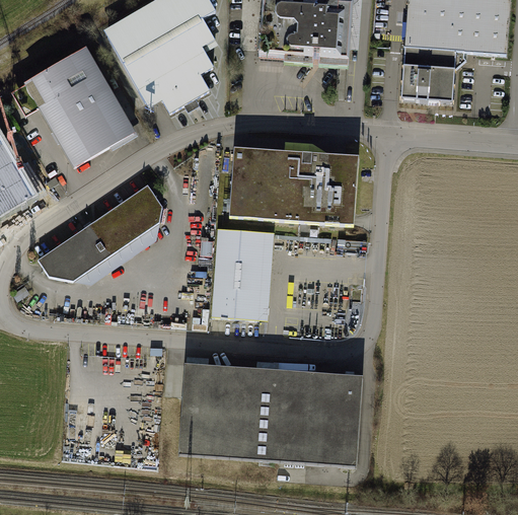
[(161,100),(168,114),(210,89),(201,73),(214,66),(203,46),(215,39),(202,17),(215,9),(209,0),(154,0),(103,30),(149,107),(161,100)]
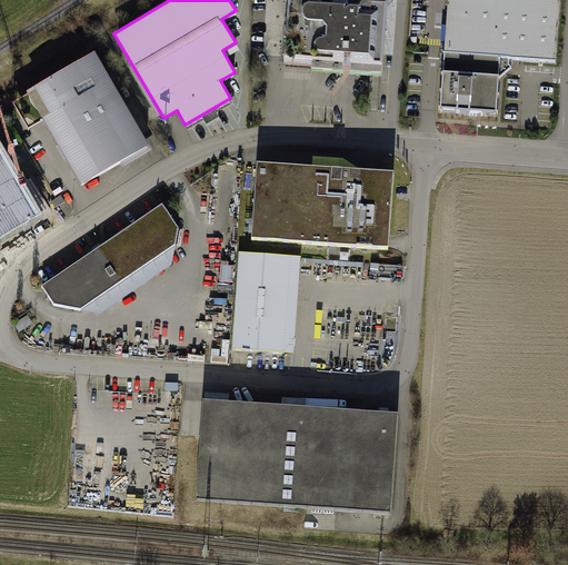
[(350,73),(384,76),(385,52),(388,3),(346,0),(288,0),(284,62),(312,65),(312,70),(345,72),(345,69),(350,70),(350,73)]
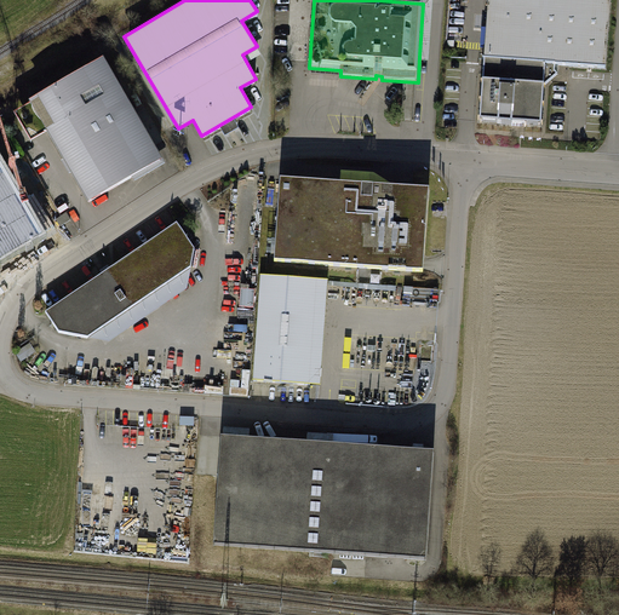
[(377,0),(423,4),(419,57),(429,58),(433,0),(377,0)]
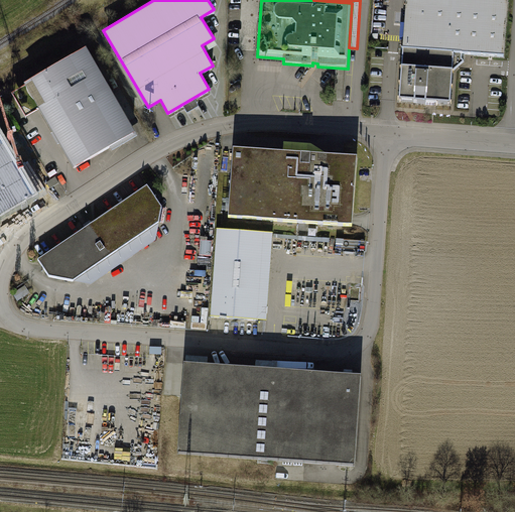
[(451,50),(501,53),(505,0),(405,0),(402,46),(451,50)]
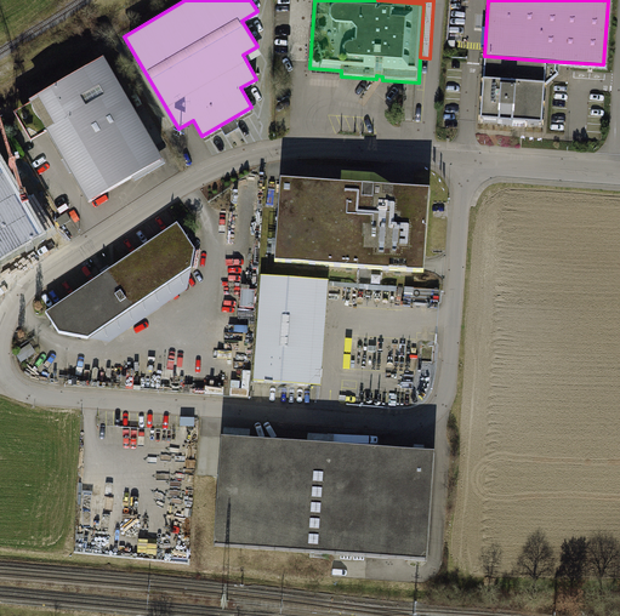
[(87,203),(163,159),(102,56),(27,100),(87,203)]
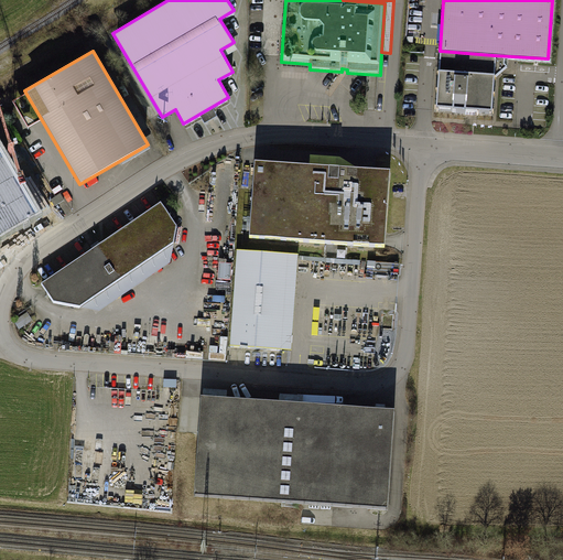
[(435,105),(489,108),(493,55),(440,51),(435,105)]
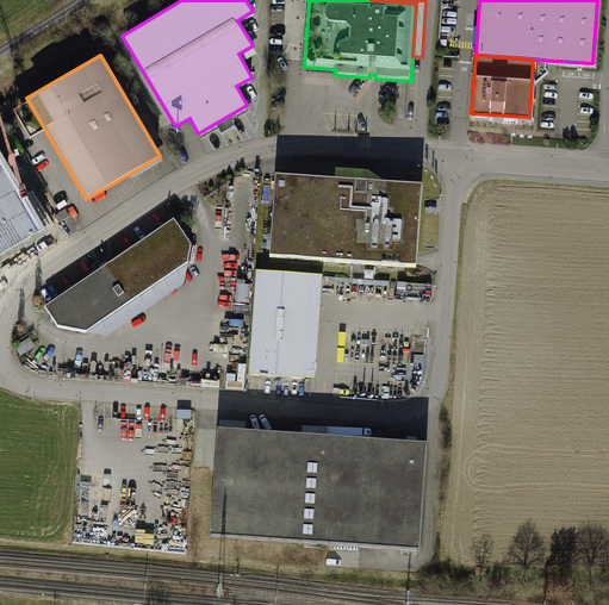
[(0,250),(44,225),(0,151),(0,250)]
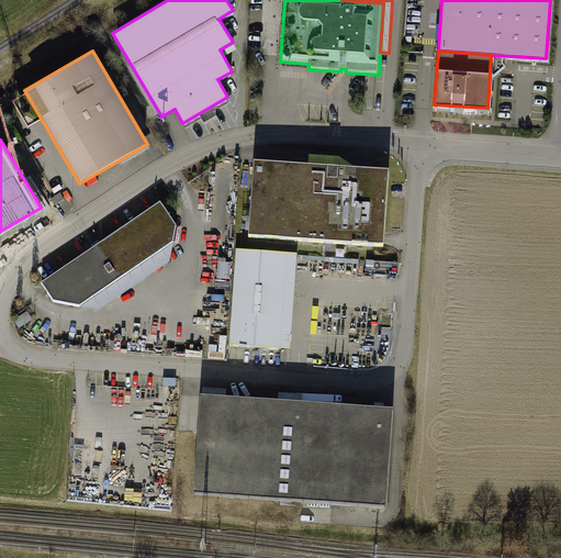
[(309,152),(307,165),(358,168),(338,154),(309,152)]
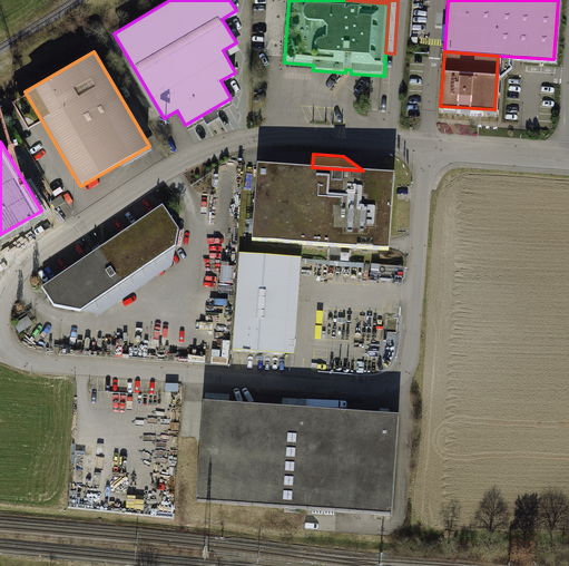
[(252,238),(390,249),(395,173),(363,171),(312,167),(257,163),(252,238)]
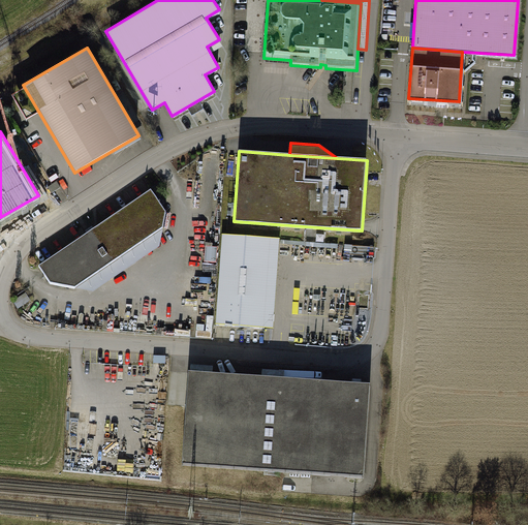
[(165,210),(151,187),(36,265),(49,281),(73,286),(162,226),(165,210)]
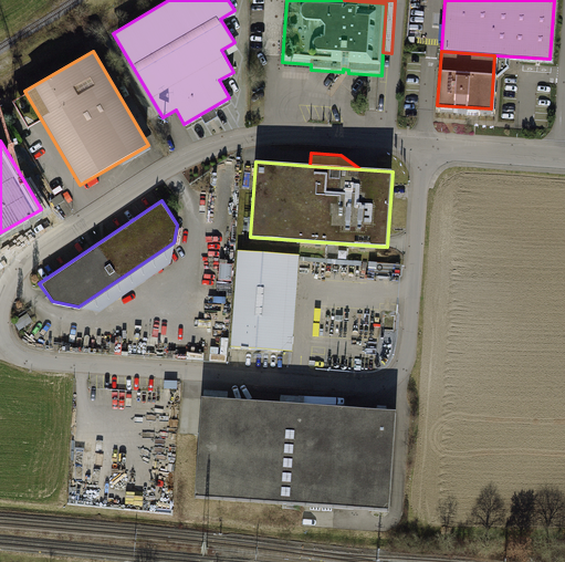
[(174,242),(79,306),(98,311),(170,262),(174,242)]
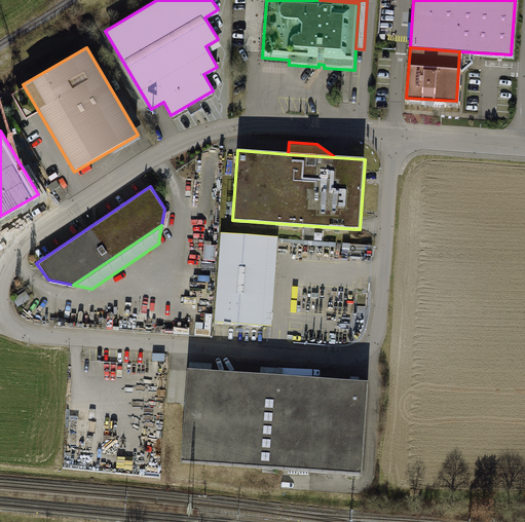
[(275,234),(219,231),(214,319),(269,323),(275,234)]
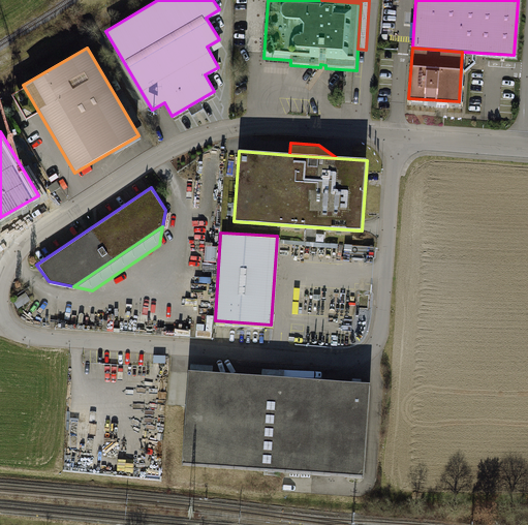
[(370,384),(187,372),(181,463),(364,476),(370,384)]
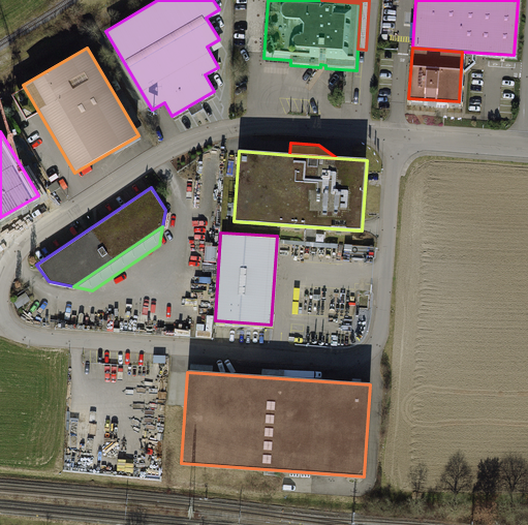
All buildings are outlined.
